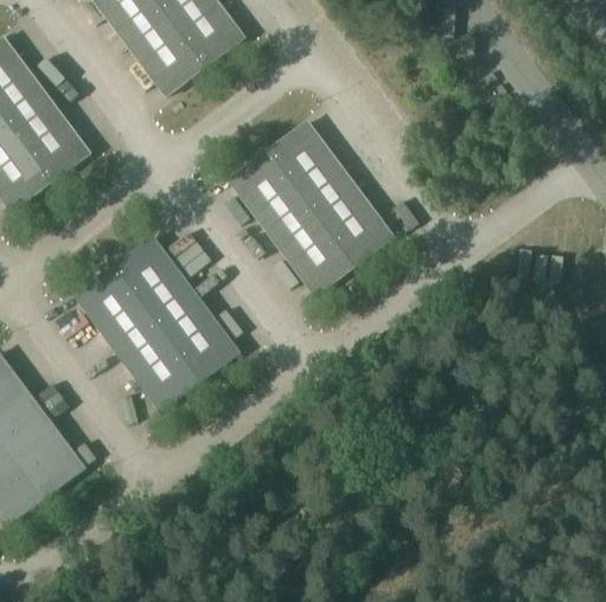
[(95,0),(166,96),(247,36),(218,0),(95,0)]
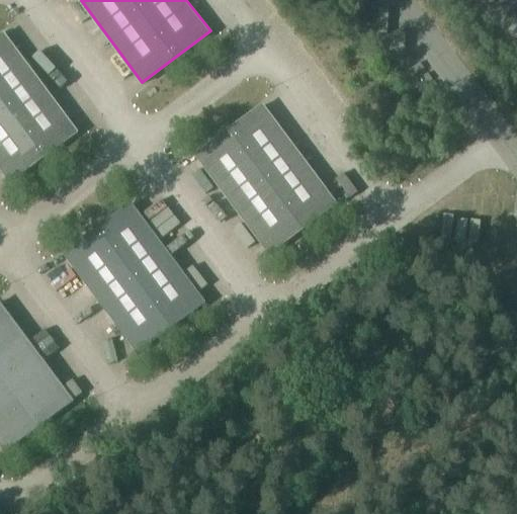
[(4,30),(0,33),(0,166),(10,180),(78,130),(4,30)]
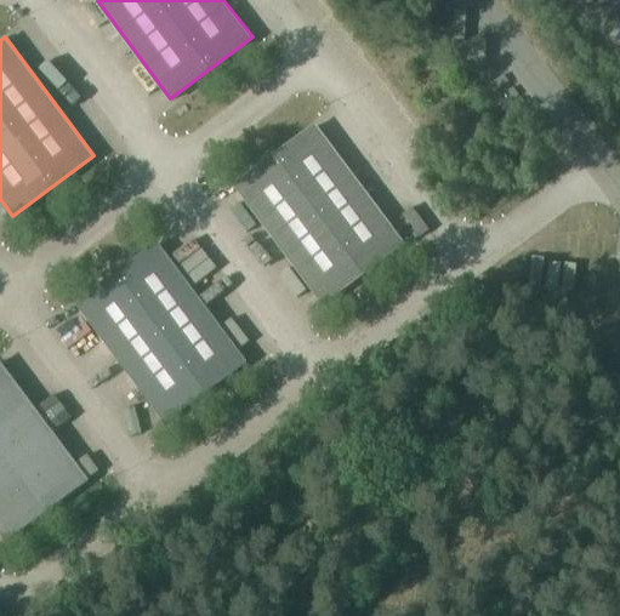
[(316,123),(234,183),(323,302),(404,241),(316,123)]
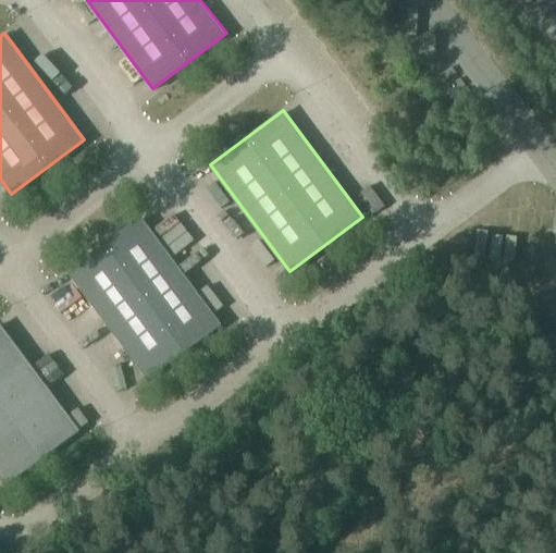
[(141,217),(69,271),(148,378),(221,323),(141,217)]
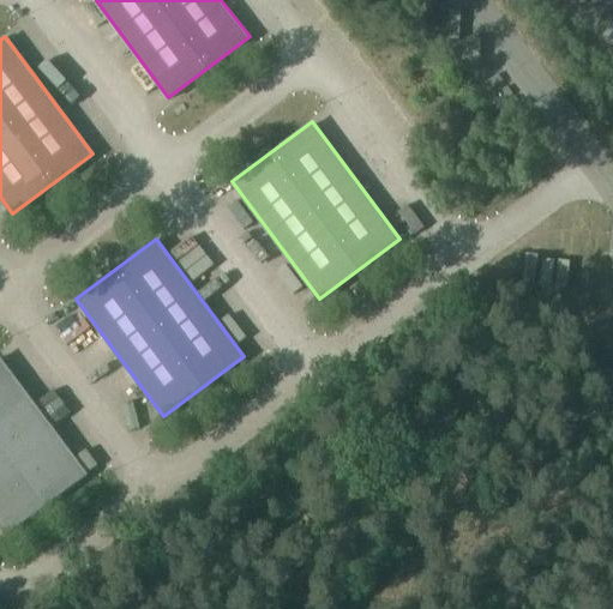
[(0,523),(7,532),(86,472),(0,354),(0,523)]
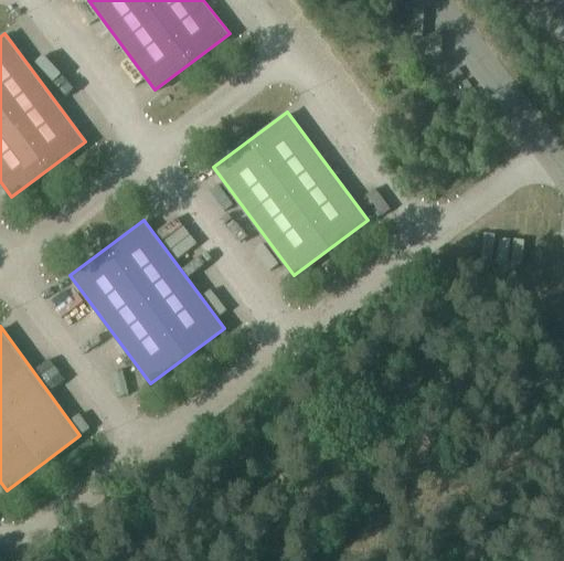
All buildings are outlined.
